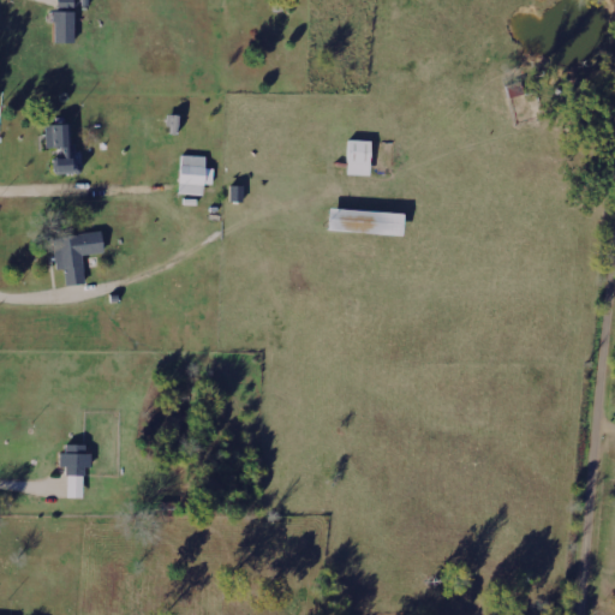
[(76,11),(55,11),(57,42),(76,41),(76,11)]
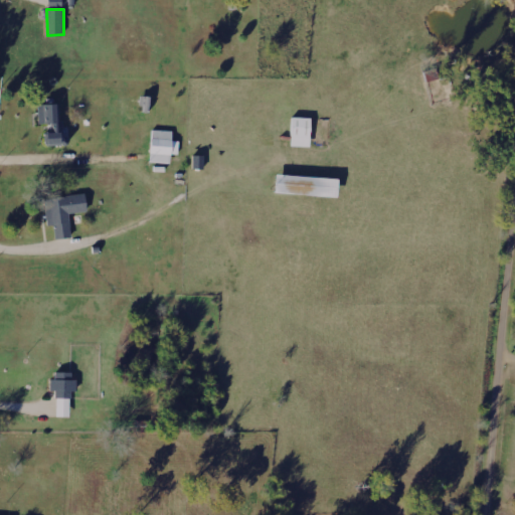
[(60,104),(38,105),(39,124),(55,124),(55,132),(50,132),(50,145),(62,144),(60,104)]
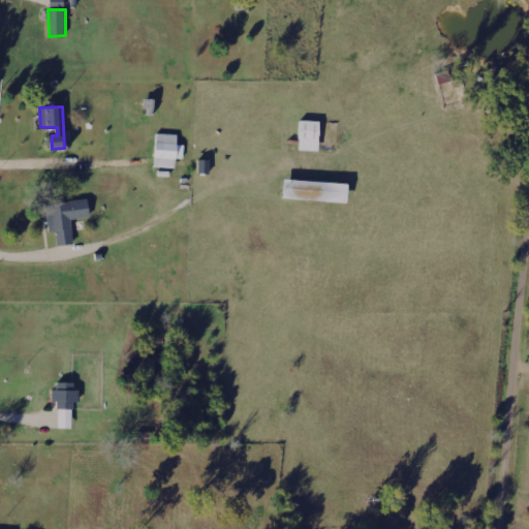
[(300,150),(319,150),(320,120),(300,120),(300,150)]
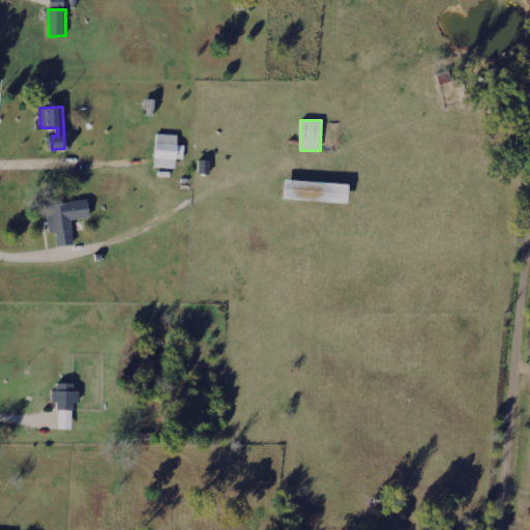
[(155,167),(177,168),(177,158),(184,158),(185,145),(178,144),(179,134),(156,133),(155,167)]
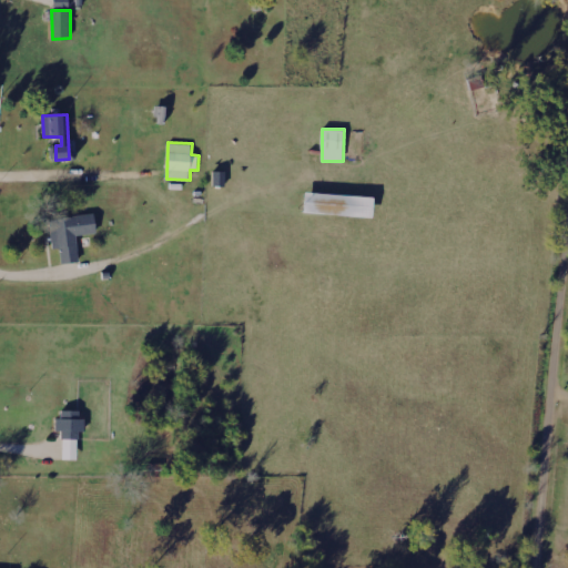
[(375,195),(305,192),(304,213),(374,216),(375,195)]
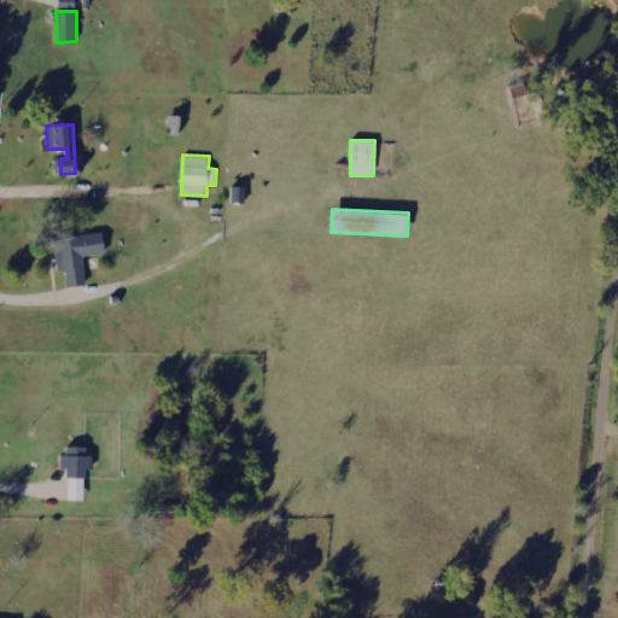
[(106,252),(104,232),(54,238),(59,272),(66,270),(68,287),(87,285),(83,256),(106,252)]
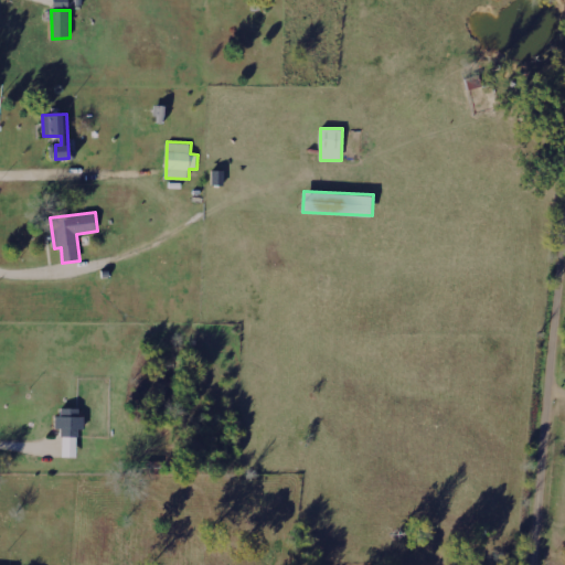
[(63,457),(78,457),(78,428),(83,428),(83,408),(57,408),(57,428),(62,428),(63,457)]
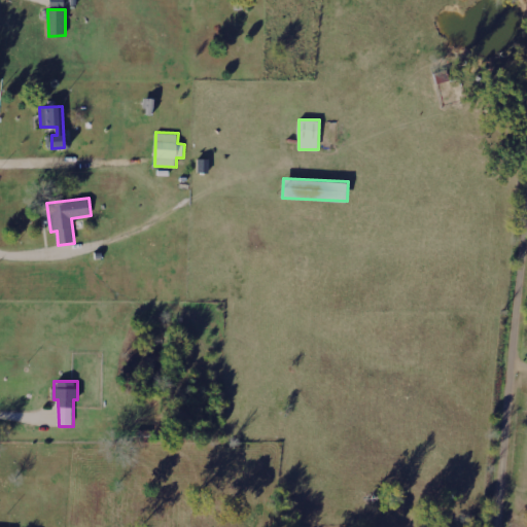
All buildings are outlined.
